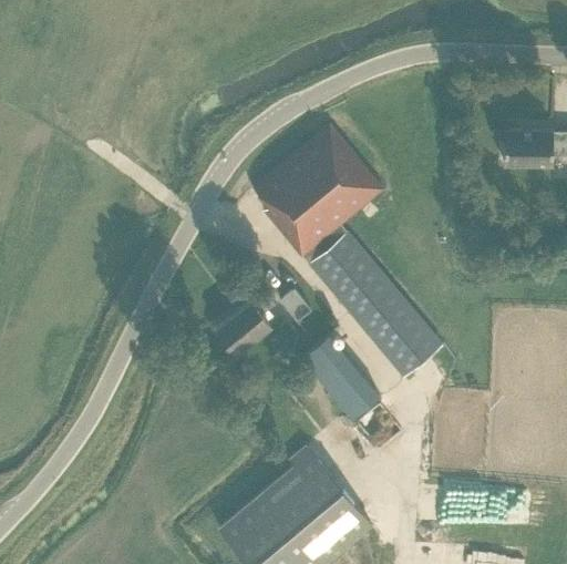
[(309,265),(403,378),(442,346),(347,233),(347,234),(341,226),(367,205),(364,202),(380,188),(329,126),(253,192),(268,209),(265,213),(302,258),(302,257),(309,265)]
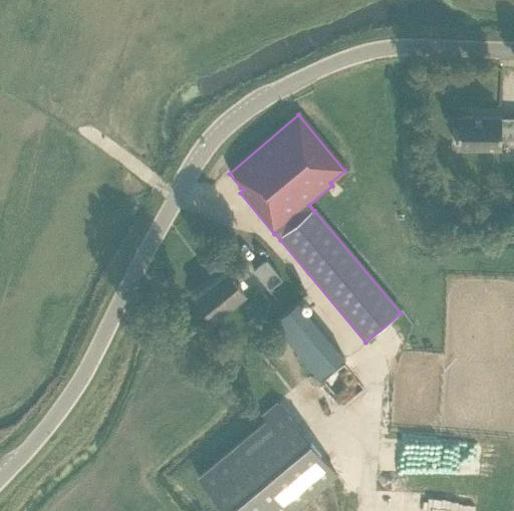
[(513,119),(501,120),(501,118),(457,118),(457,150),(501,150),(501,143),(513,142),(513,119)]
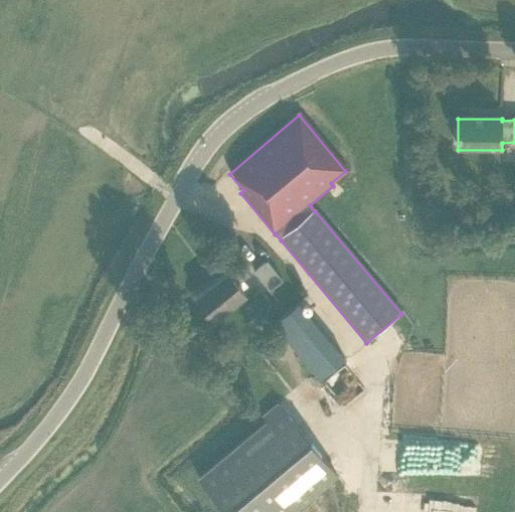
[(254,273),(270,293),(283,283),(267,263),(254,273)]
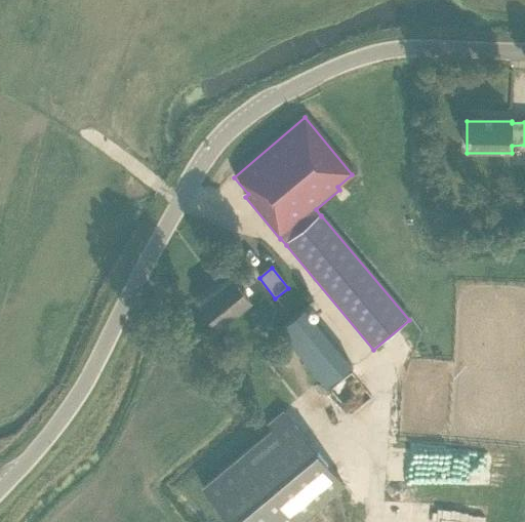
[(250,304),(242,292),(254,282),(248,273),(235,283),(232,280),(200,305),(219,329),(250,304)]
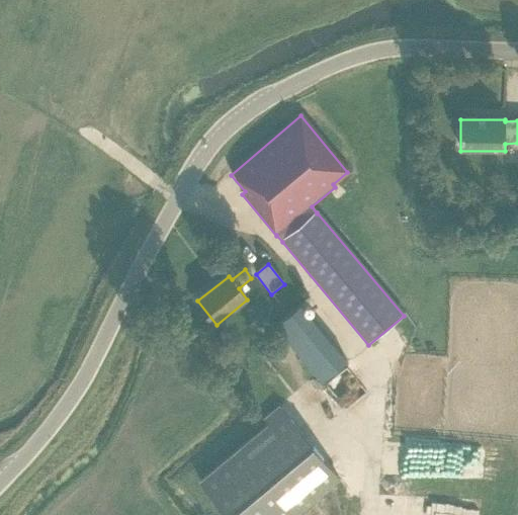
[(347,363),(299,307),(274,328),(322,384),(347,363)]
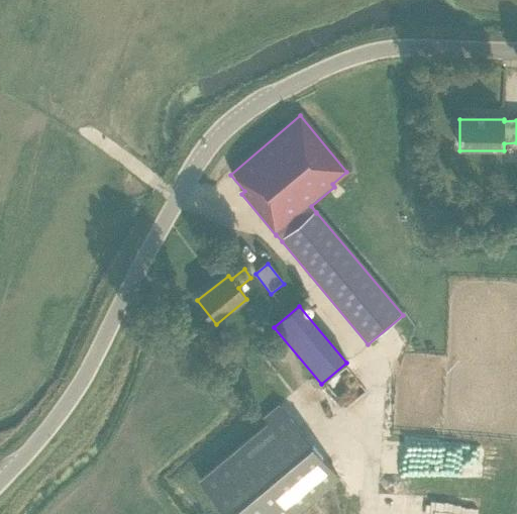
[(297,513),(338,480),(279,408),(264,420),(269,426),(200,483),(225,513),(297,513)]
